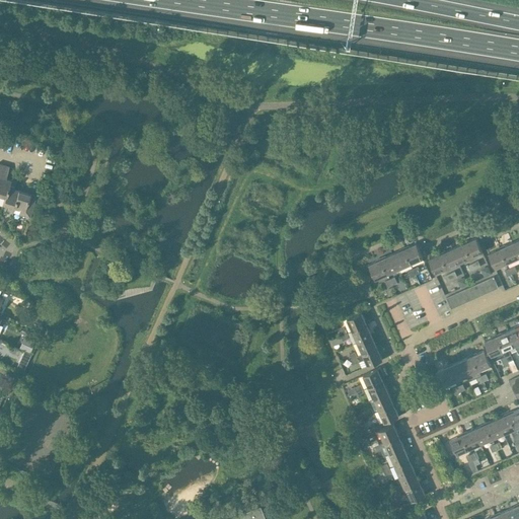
[(0,174),(0,196),(4,198),(5,198),(10,179),(11,179),(6,177),(9,166),(3,164),(0,174)]
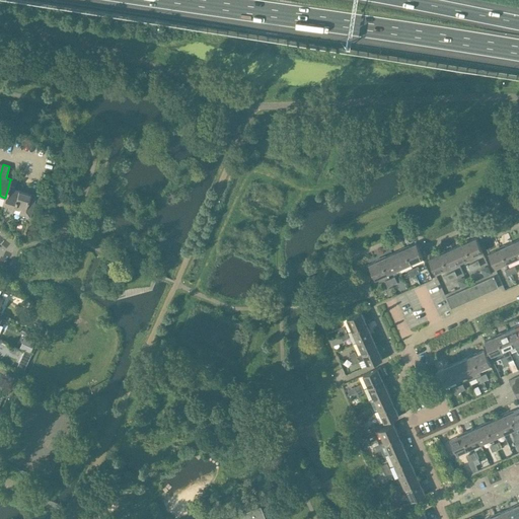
[(13,211),(13,208),(18,190),(14,188),(16,181),(10,179),(5,198),(4,198),(2,205),(8,207),(7,210),(13,211)]
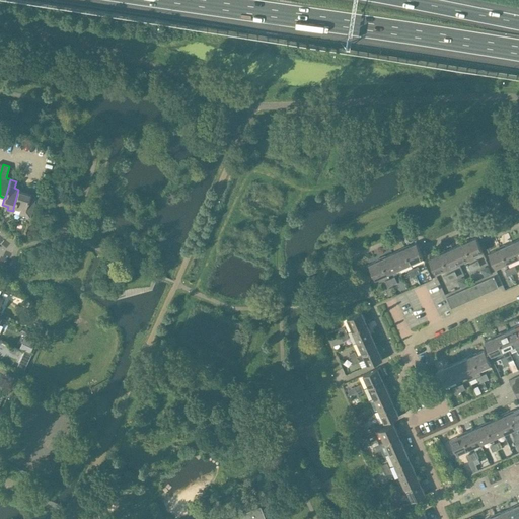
[(13,208),(19,210),(19,213),(29,216),(35,195),(18,190),(13,208)]
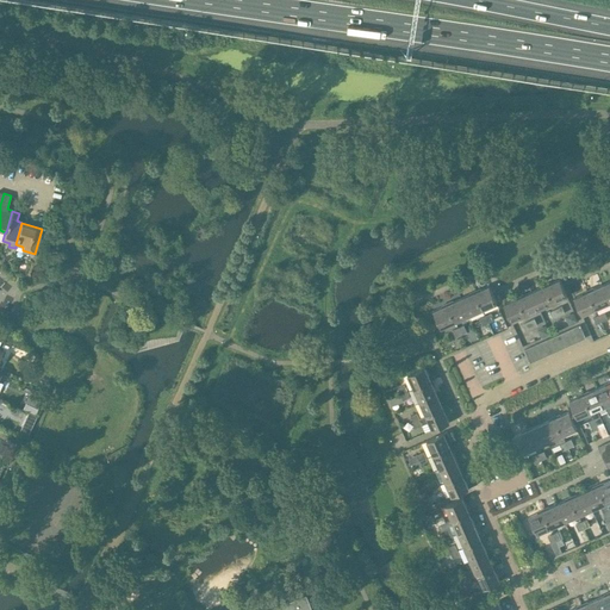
[(560,279),(546,285),(553,303),(567,296),(560,279)]
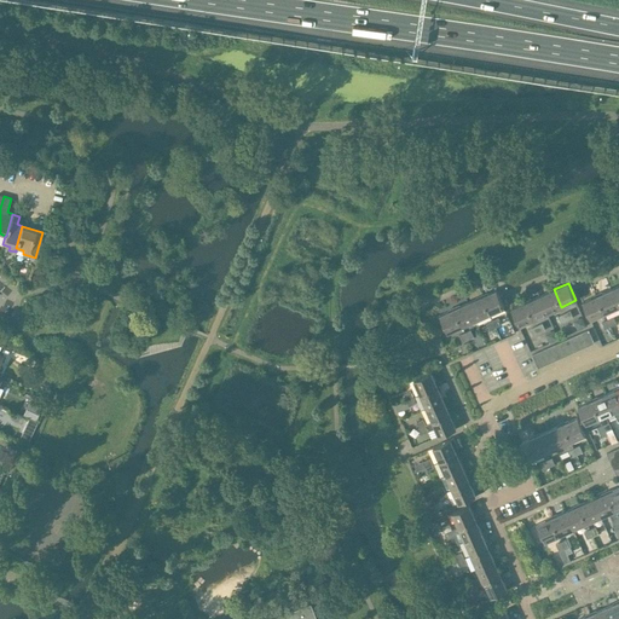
[(554,289),(539,296),(548,313),(561,307),(554,289)]
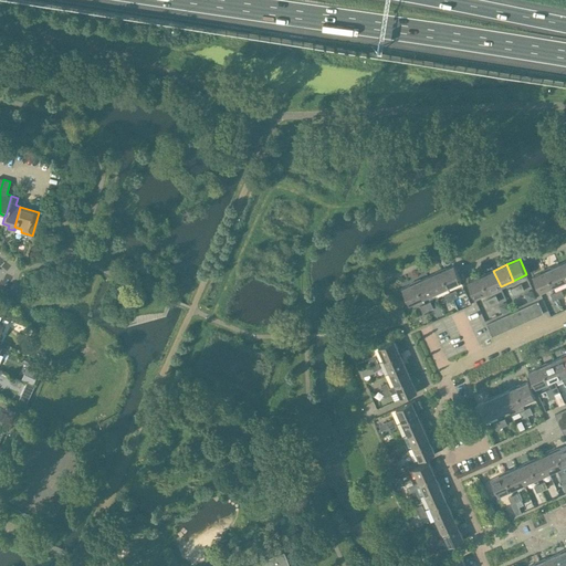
[(553,286),(565,280),(558,264),(546,270),(553,286)]
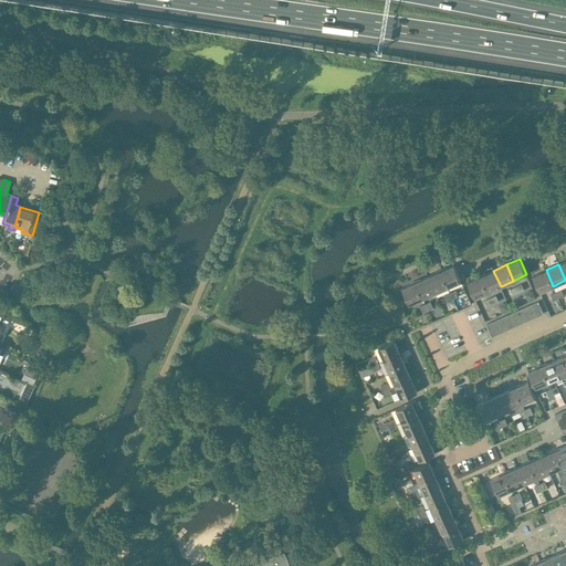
[(454,265),(441,271),(448,286),(461,281),(454,265)]
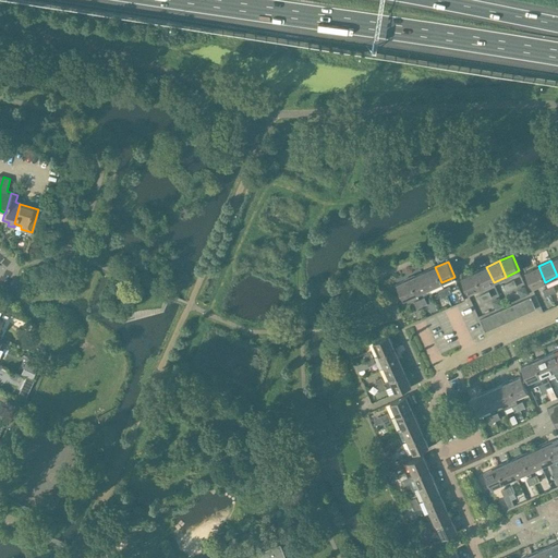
[(532,288),(545,282),(538,266),(525,271),(532,288)]
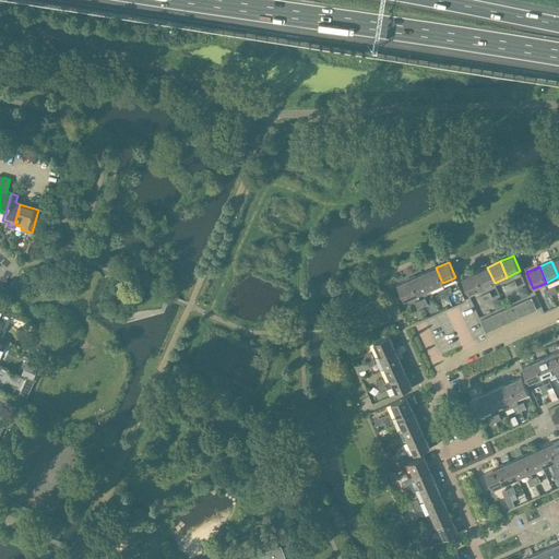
[(423,273),(430,288),(442,283),(436,268),(423,273)]
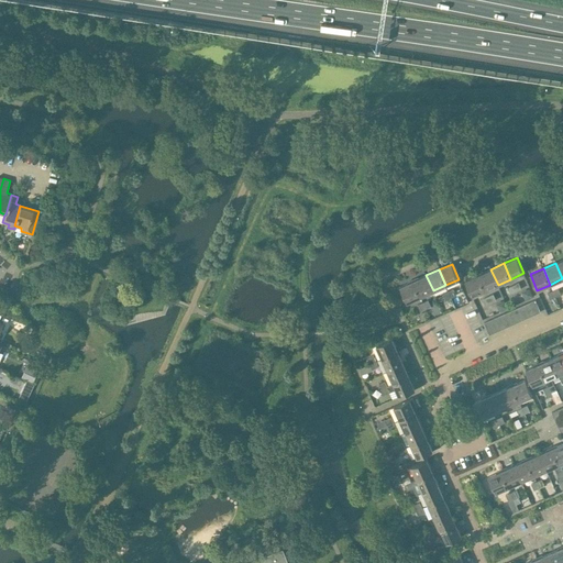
[(485,290),(498,285),(490,269),(478,275),(485,290)]
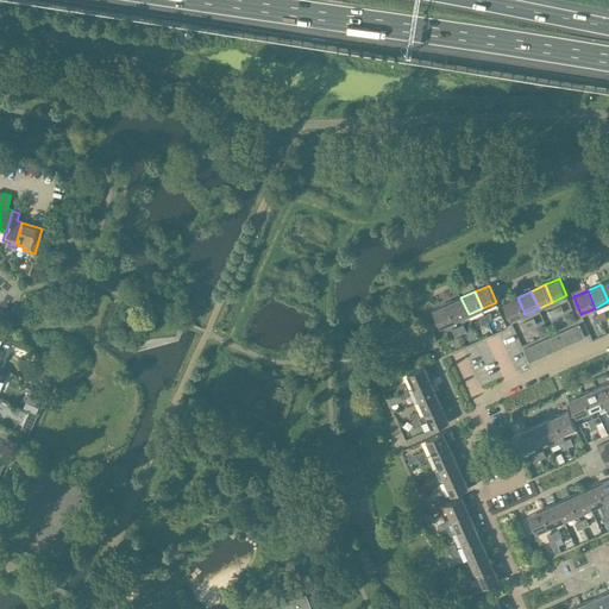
[(454,320),(469,314),(460,297),(447,303),(454,320)]
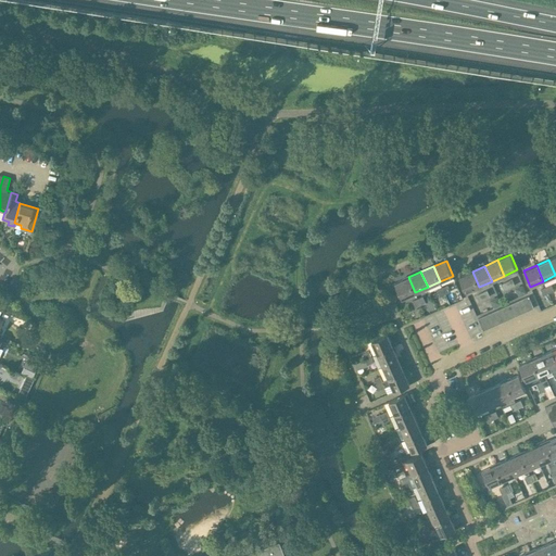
[(479,287),(472,272),(459,277),(466,292),(479,287)]
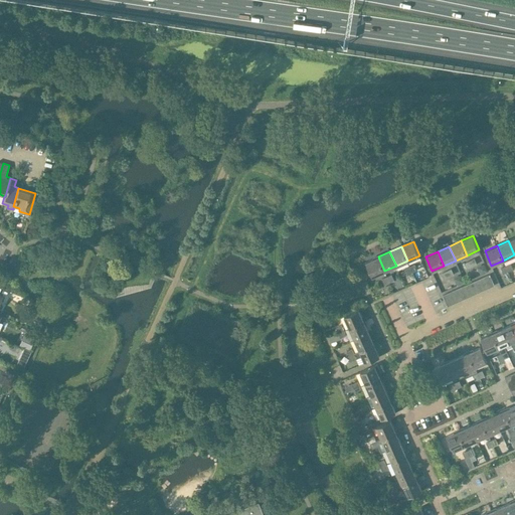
[(384,271),(378,256),(366,262),(372,277),(384,271)]
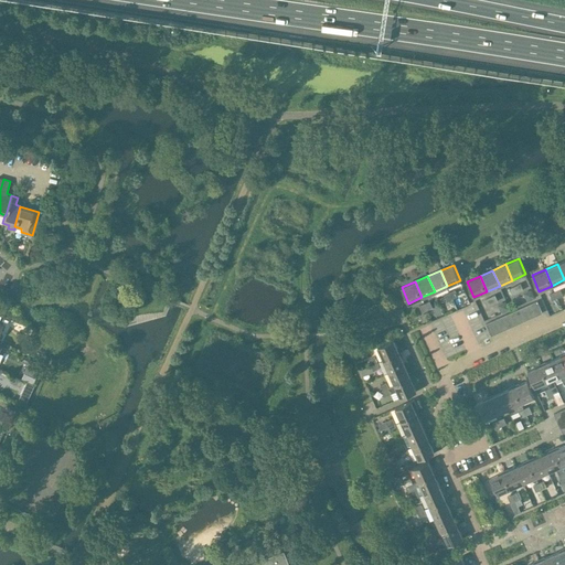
[(537,301),(531,304),(536,316),(543,312),(537,301)]
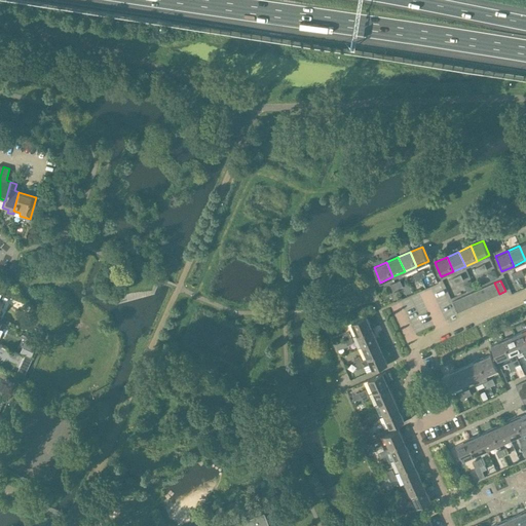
[(489,285),(494,296),(499,294),(494,283),(489,285)]
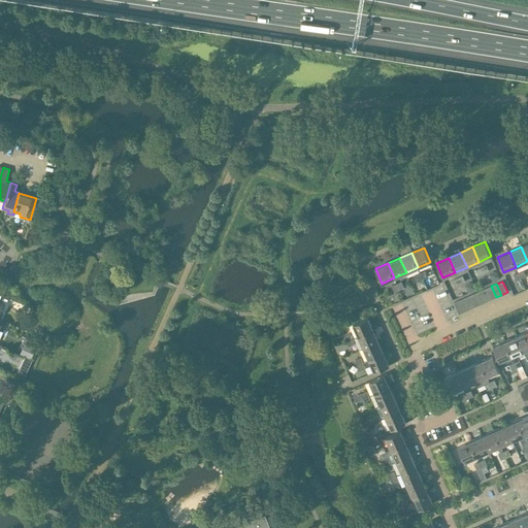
[(486,288),(491,299),(496,297),(491,286),(486,288)]
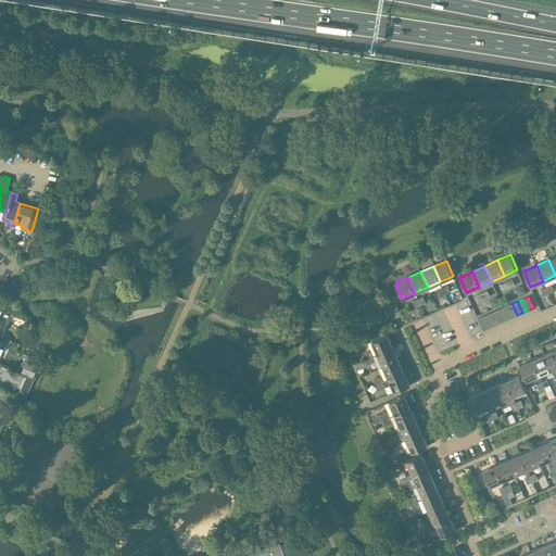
[(506,306),(512,318),(517,315),(512,303),(506,306)]
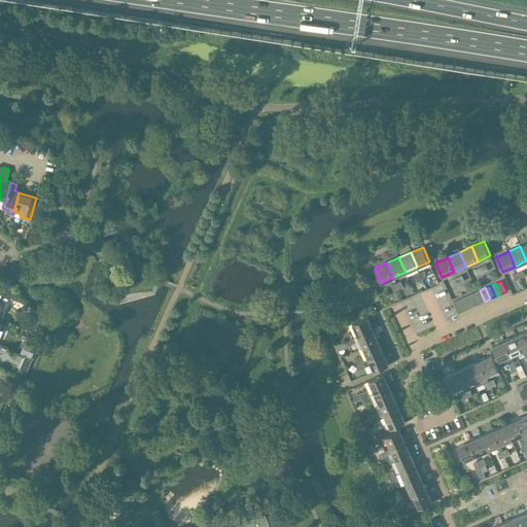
[(475,292),(480,304),(485,302),(480,290),(475,292)]
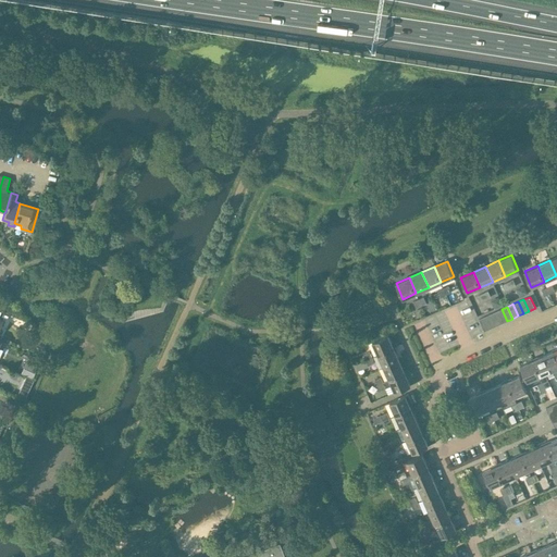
[(496,311),(500,323),(507,321),(502,309),(496,311)]
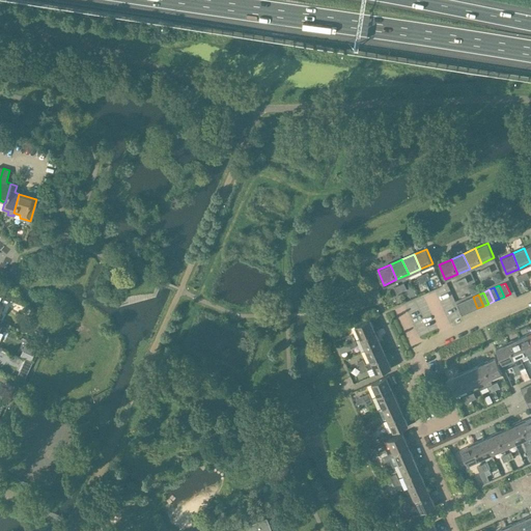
[(467,300),(472,311),(477,308),(473,297),(467,300)]
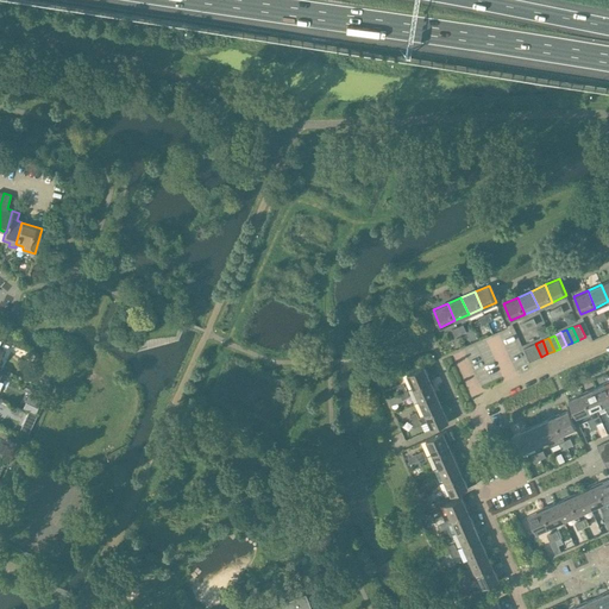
[(529,346),(535,359),(541,357),(535,344),(529,346)]
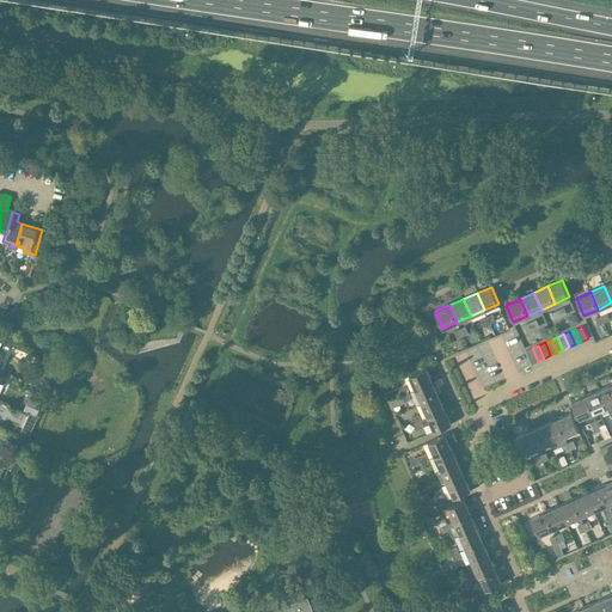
[(538,361),(532,348),(526,350),(532,363),(538,361)]
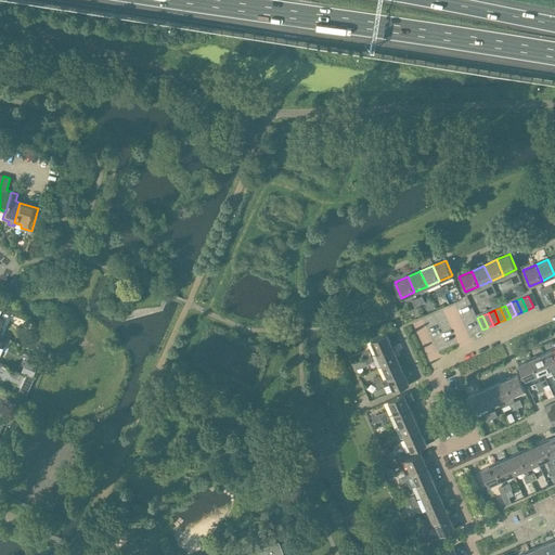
[(377,353),(392,346),(387,333),(371,340),(377,353)]
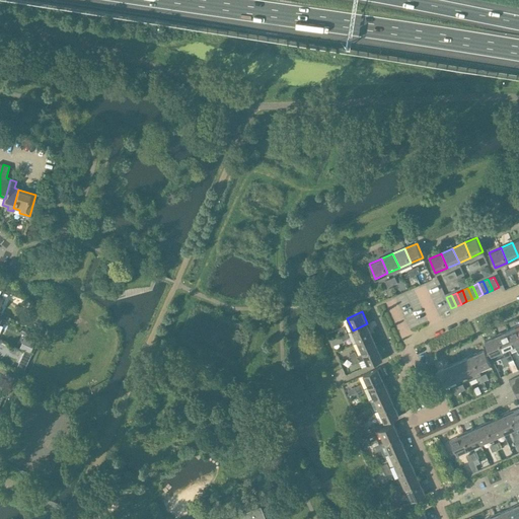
[(372,336),(367,323),(353,330),(358,342),(372,336)]
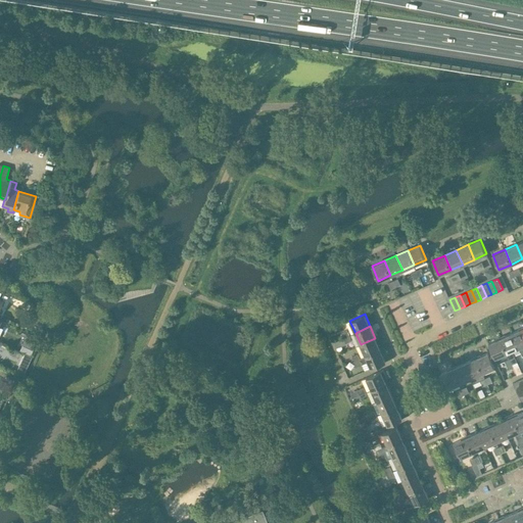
[(522,327),(512,333),(519,347),(521,353),(522,351),(522,327)]
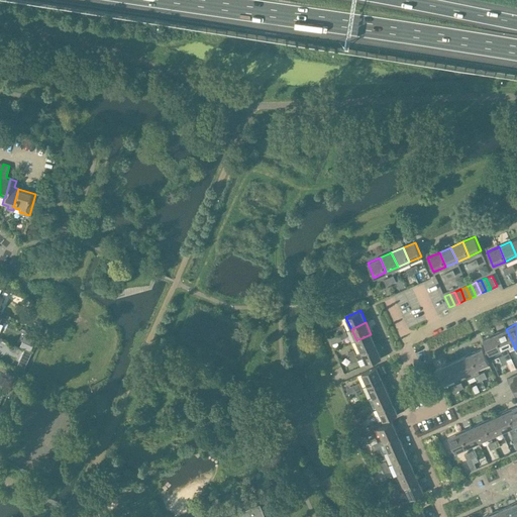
[(506,329),(495,334),(501,348),(503,354),(504,354),(506,359),(511,357),(509,352),(506,346),(513,343),(506,329)]
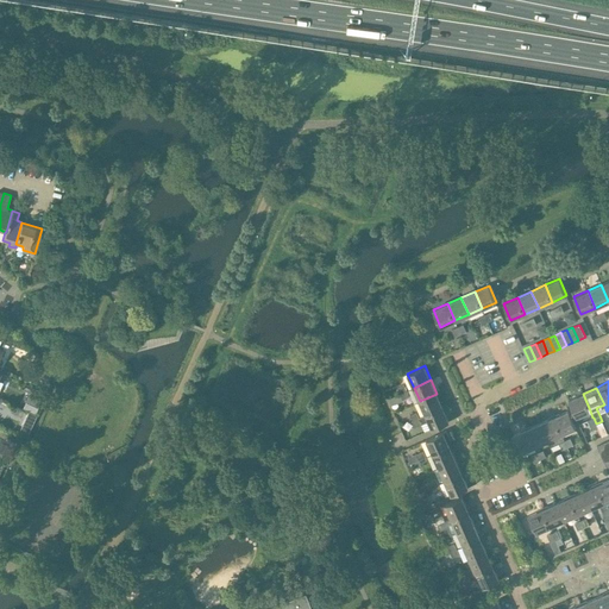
[(443,407),(437,394),(420,401),(426,415),(443,407)]
